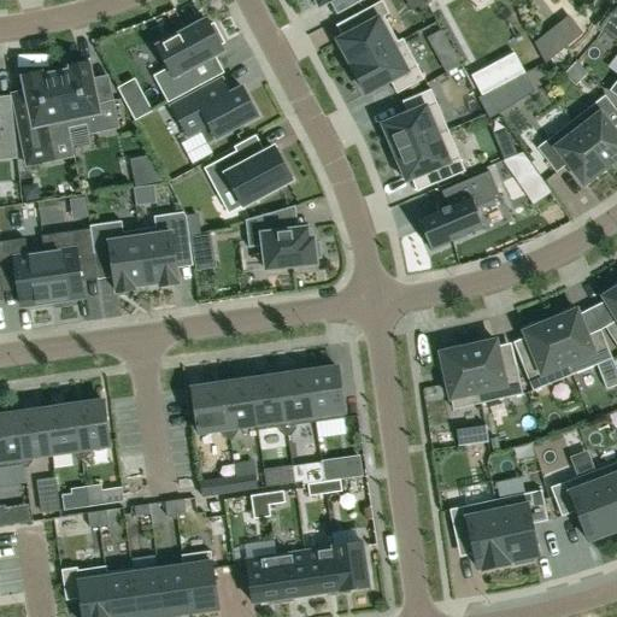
[(339,41),(341,46),(338,48),(346,64),(350,63),(353,68),(399,43),(399,42),(386,17),(391,15),(383,1),(356,16),(363,29),(339,41)]
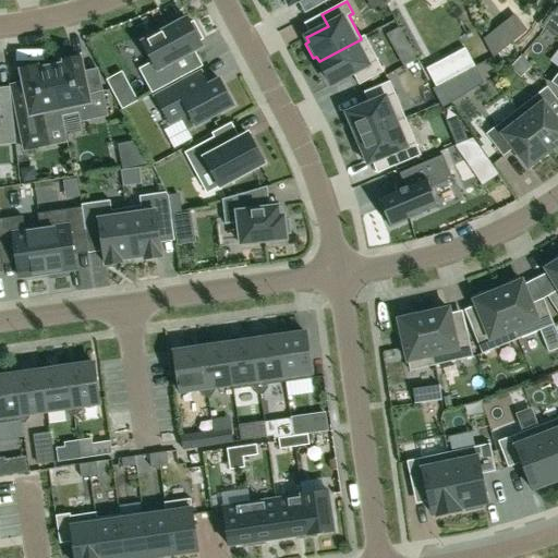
[(190,24),(186,19),(143,43),(153,62),(142,68),(156,95),(183,81),(173,62),(203,47),(199,41),(203,39),(194,22),(190,24)]
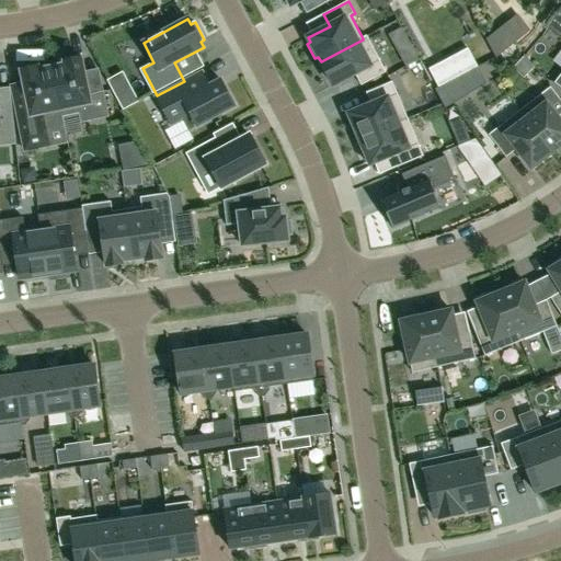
[(321,61),(333,86),(355,75),(362,86),(386,72),(367,36),(363,38),(363,39),(321,61)]
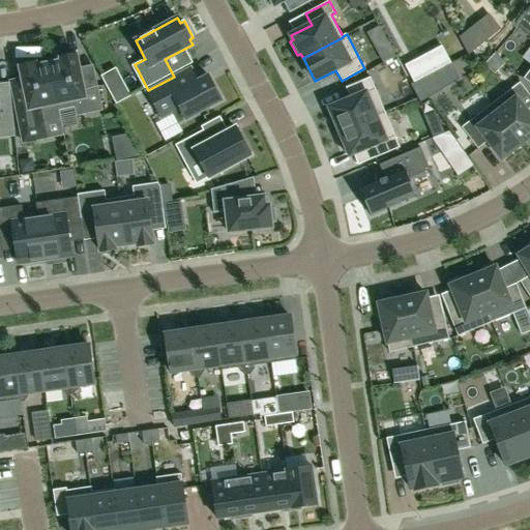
[(414,82),(450,63),(442,46),(405,65),(414,82)]
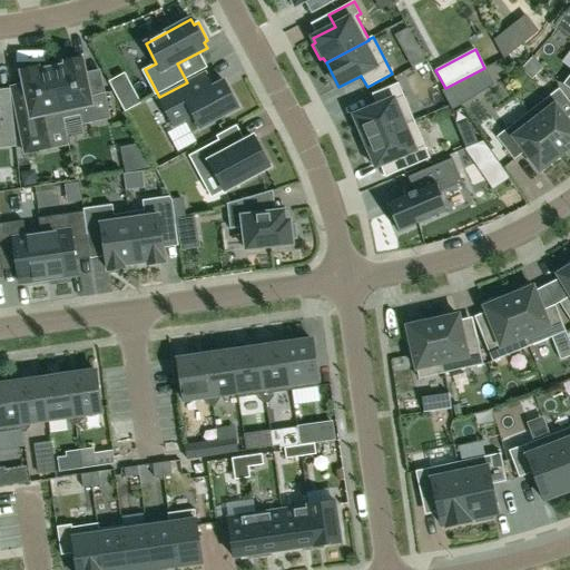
[(425,61),(420,50),(406,57),(412,68),(425,61)]
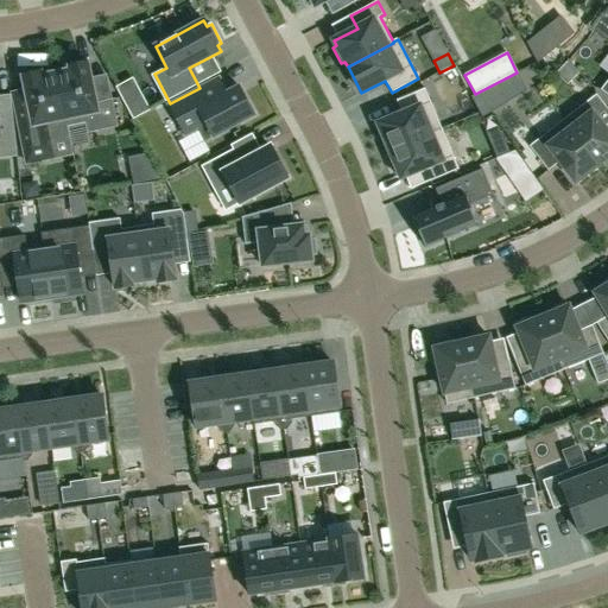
[(96,101),(88,63),(69,67),(70,70),(56,73),(68,127),(86,122),(88,133),(118,127),(112,97),(96,101)]
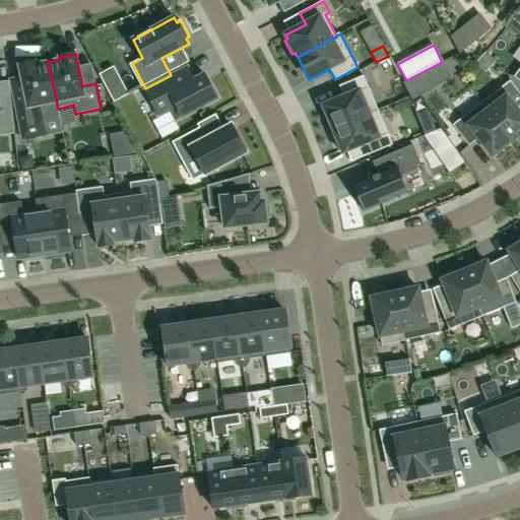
[(58,109),(48,62),(37,65),(36,62),(19,66),(22,77),(10,79),(23,140),(47,135),(44,121),(59,117),(58,109)]
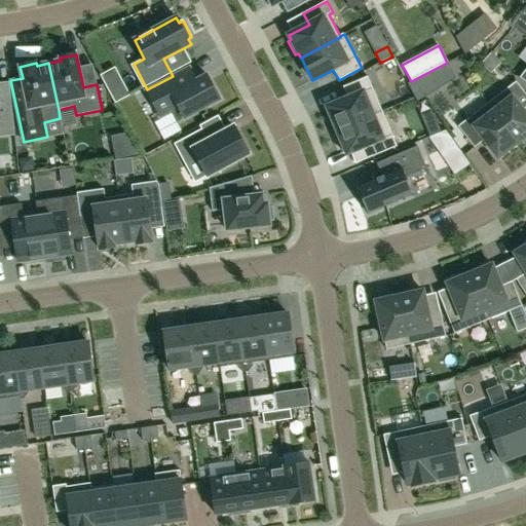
[(208,76),(196,81),(190,69),(147,91),(160,117),(171,111),(177,122),(220,100),(208,76)]
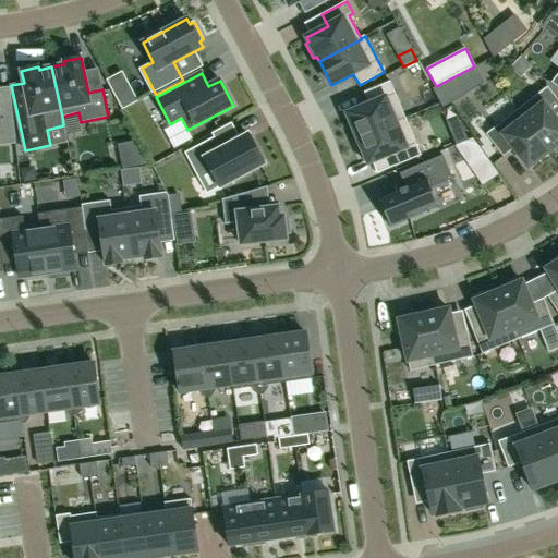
[(390,82),(364,93),(370,105),(348,113),(358,138),(405,119),(390,82)]
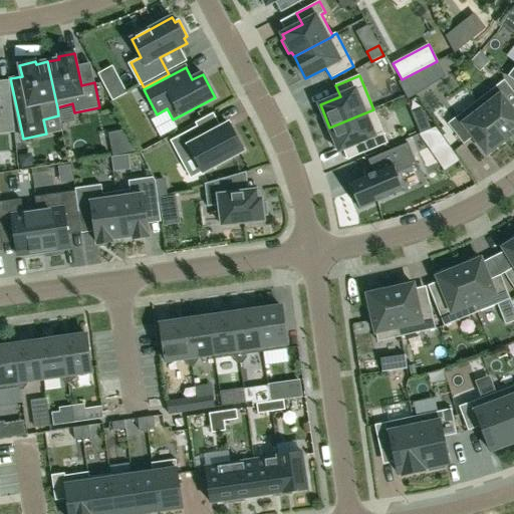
[(513,112),(510,107),(513,104),(513,92),(504,80),(476,101),(505,140),(513,133),(513,112)]
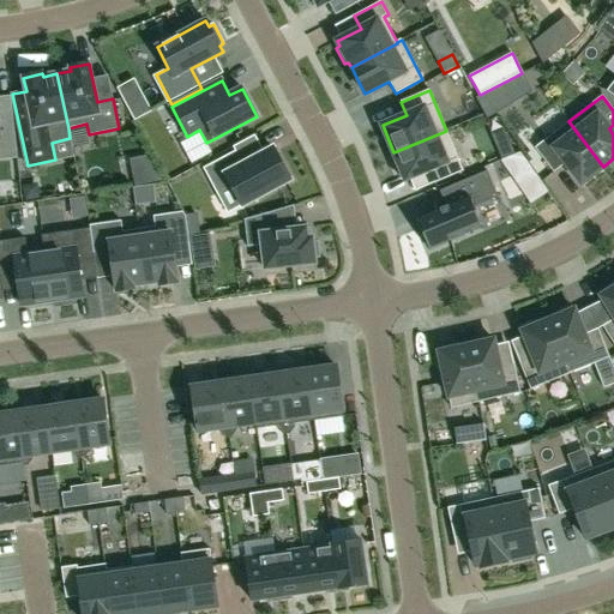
[(0,151),(17,150),(13,119),(0,120),(0,151)]
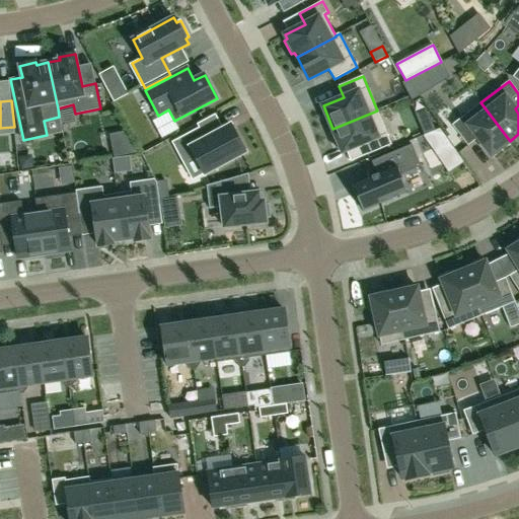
[(477,138),(491,155),(510,141),(480,102),(452,125),(467,145),(477,138)]
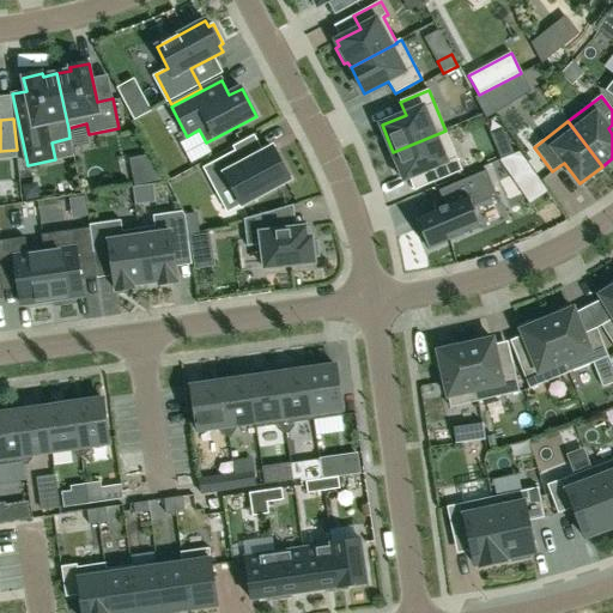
[(445,131),(393,152),(395,158),(392,159),(399,176),(402,175),(405,180),(429,170),(434,182),(462,171),(445,131)]
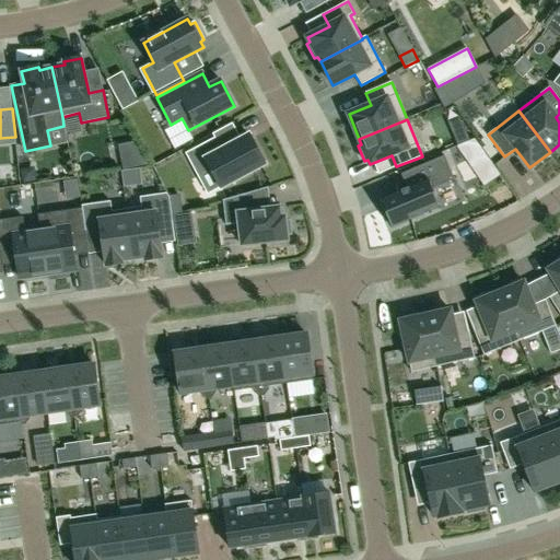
[(214,138),(185,153),(198,177),(211,170),(221,187),(265,164),(249,136),(221,150),(214,138)]
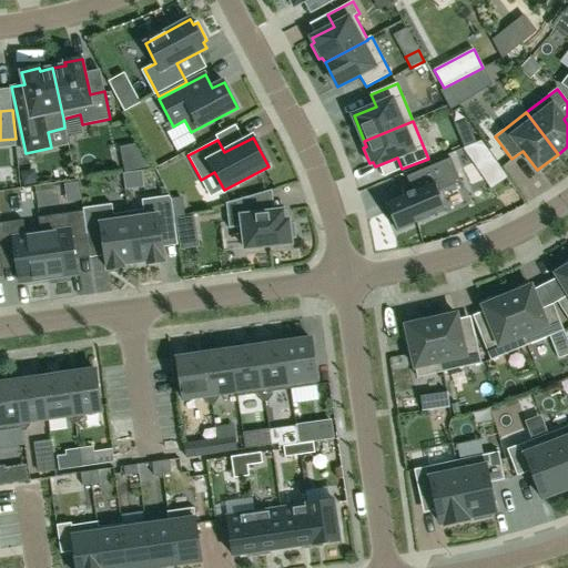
[(464,149),(477,169),(494,158),(483,142),(464,149)]
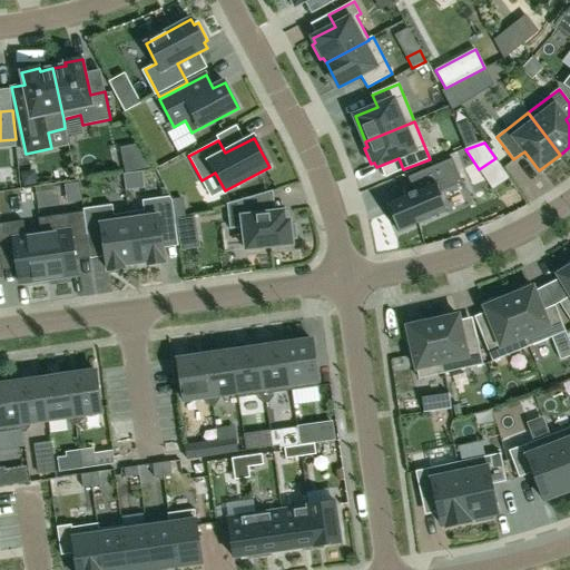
[(389,202),(396,227),(429,215),(421,192),(431,188),(426,174),(404,180),(410,195),(389,202)]
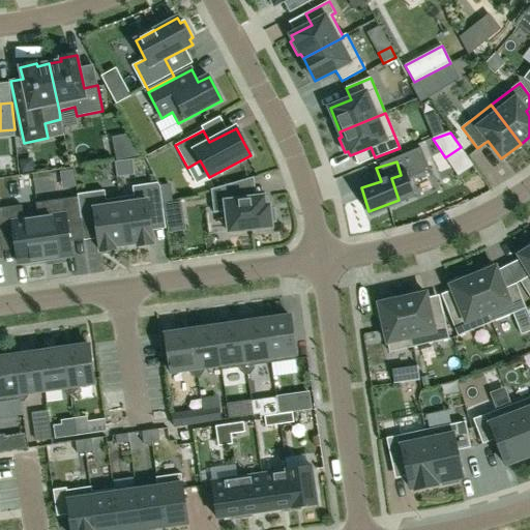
[(236,198),(234,180),(210,187),(213,211),(226,209),(229,230),(271,224),(271,219),(275,218),(273,206),(269,207),(268,202),(264,203),(263,194),(236,198)]
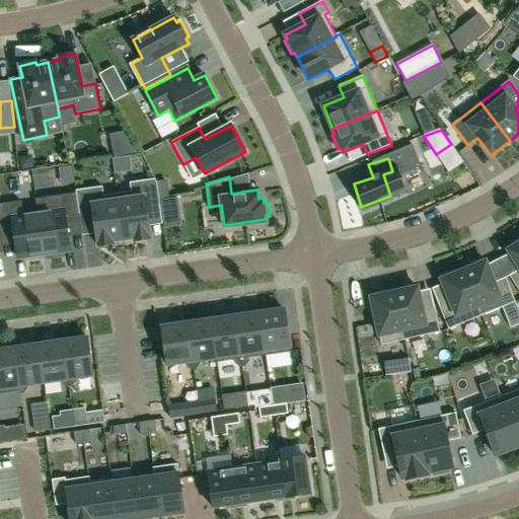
[(131,192),(118,194),(124,240),(134,239),(135,241),(150,239),(146,206),(160,205),(157,183),(155,179),(130,182),(131,192)]
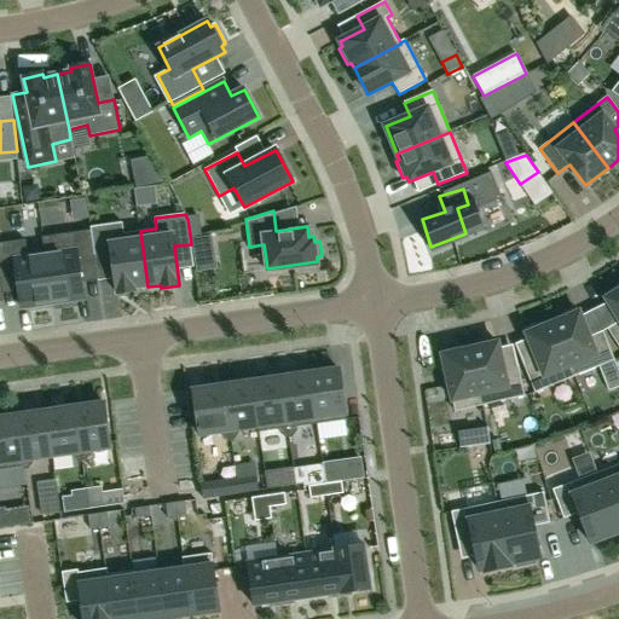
[(187,219),(189,232),(200,231),(197,217),(187,218),(187,219)]
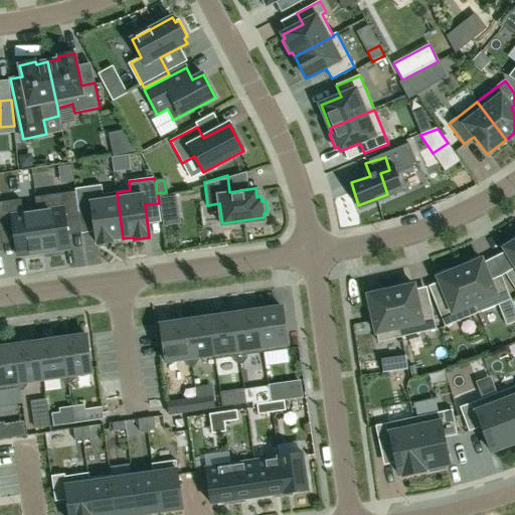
[(75,189),(75,191),(78,214),(94,212),(98,244),(113,242),(113,240),(123,238),(117,192),(103,194),(102,185),(75,189)]
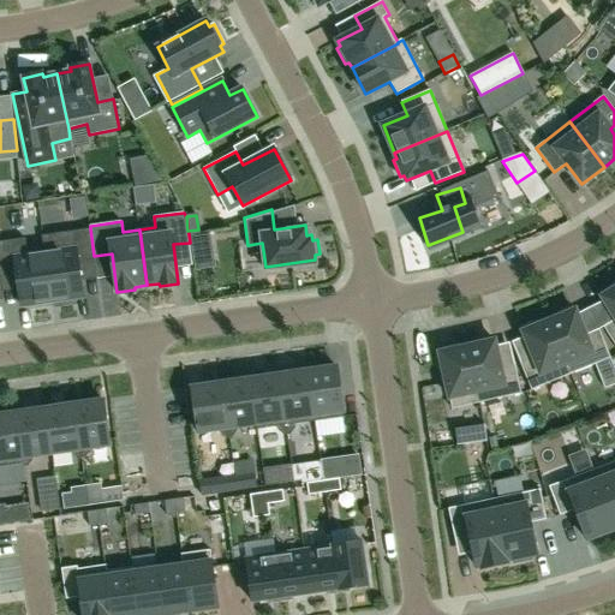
[(95,260),(94,256),(90,228),(42,236),(52,302),(83,297),(78,262),(95,260)]
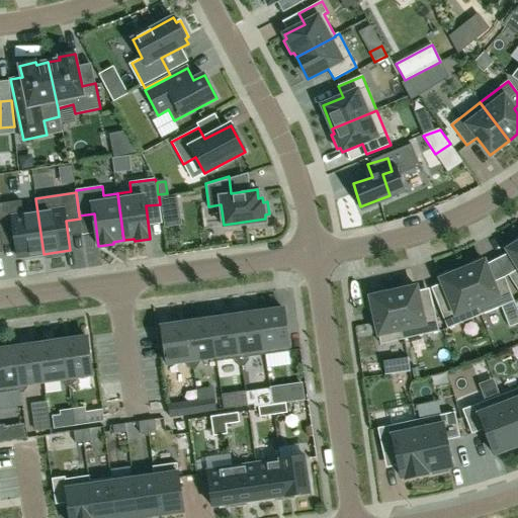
[(162,213),(178,211),(176,198),(160,200),(162,213)]
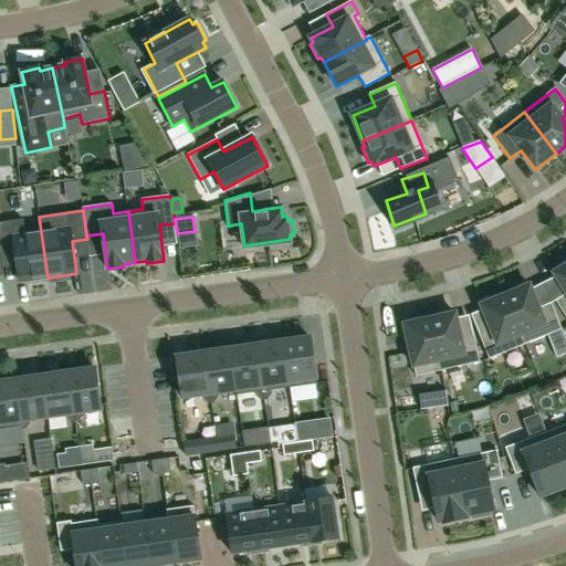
[(40,227),(24,229),(23,219),(0,221),(0,250),(14,249),(20,282),(48,278),(40,227)]
